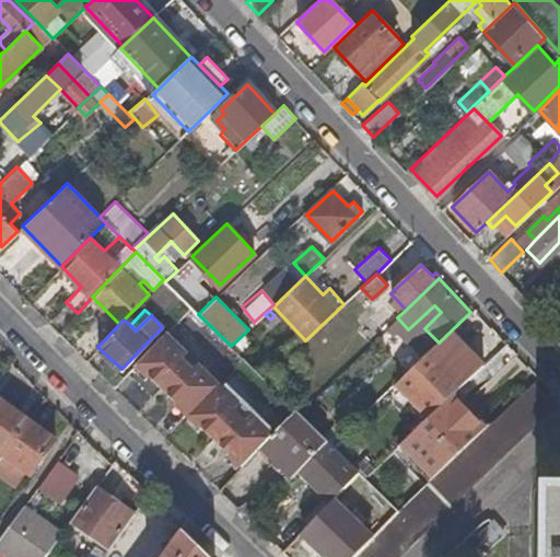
[(475,324),(439,358),(464,385),(500,350),(475,324)]
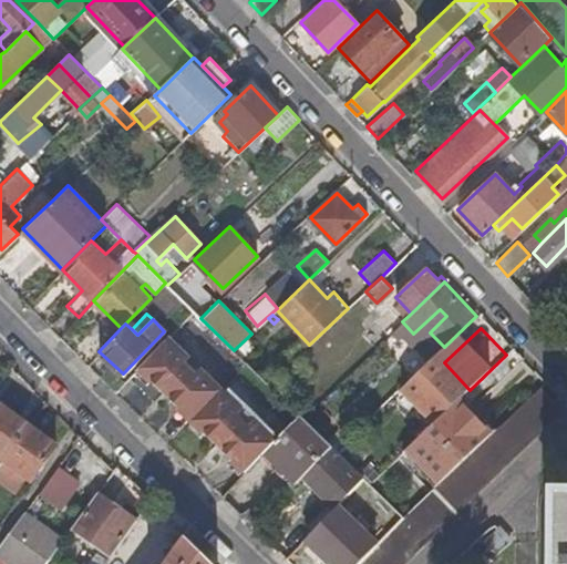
[(216,393),(162,341),(137,367),(191,419),(216,393)]
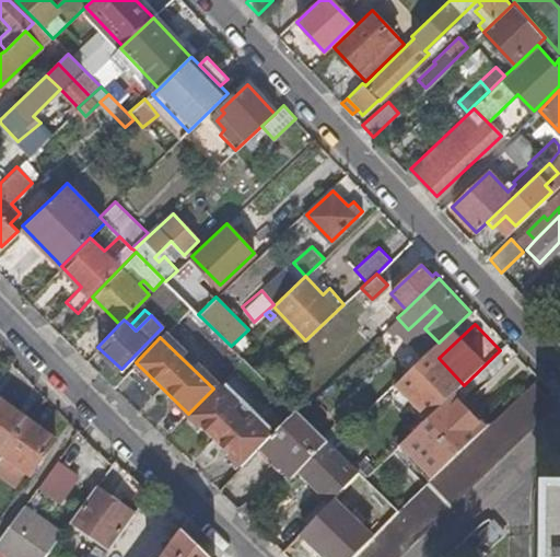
[(523,384),(496,356),(467,382),(480,395),(487,389),(502,404),(523,384)]
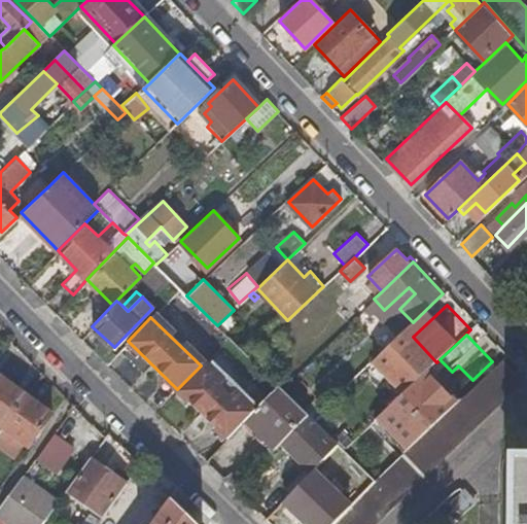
[(413,337),(383,369),(408,397),(436,362),(413,337)]
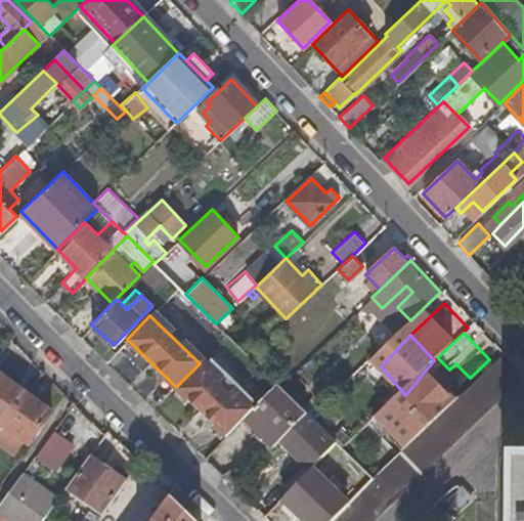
[(369,520),(518,379),(497,358),(459,394),(447,405),(402,448),(399,450),(373,476),(358,491),(329,520),(369,520)]
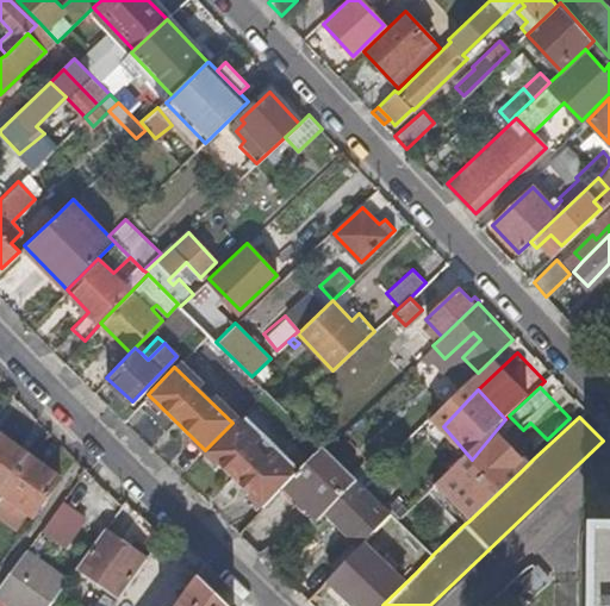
[(291,479),(232,423),(205,450),(263,506),(285,485),(291,479)]
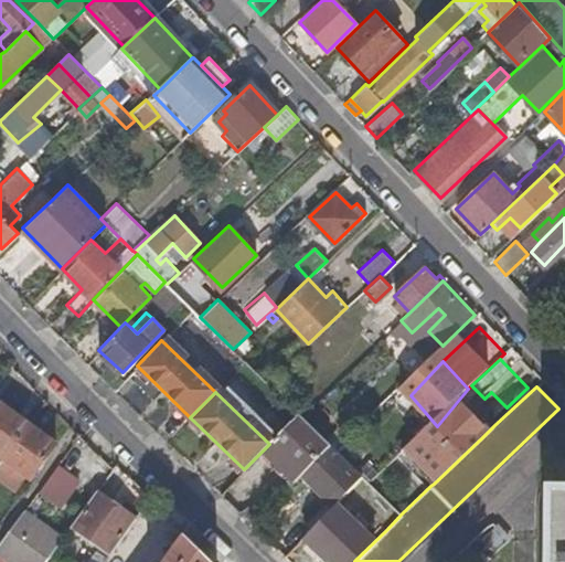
[(0,462),(3,458),(28,423),(0,403),(0,462)]
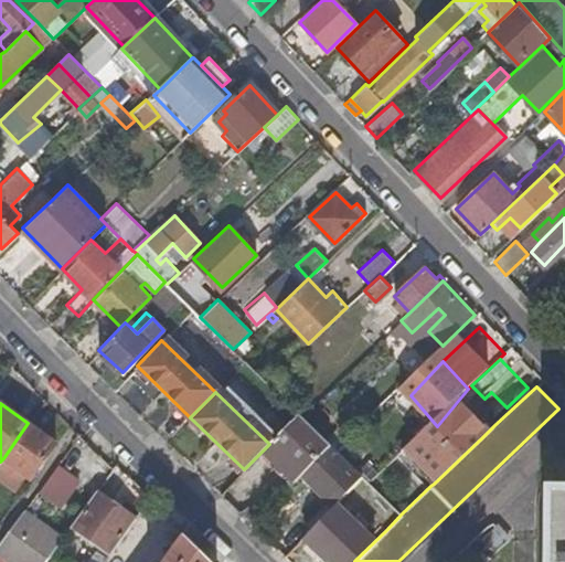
[(478,433),(482,437),(494,425),(479,410),(464,424),(475,435),(478,433)]
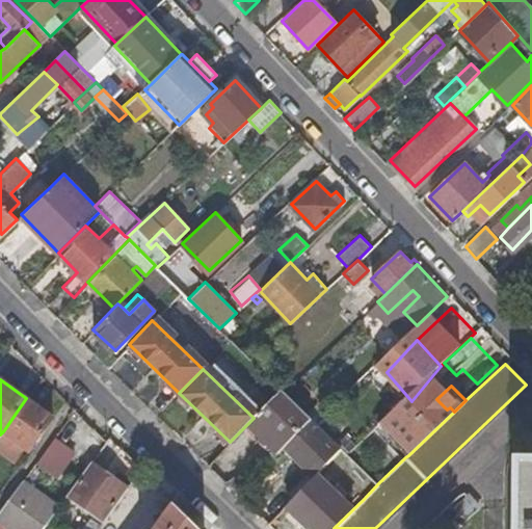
[(248,423),(277,452),(288,443),(312,419),(282,390),(254,418),(248,423)]
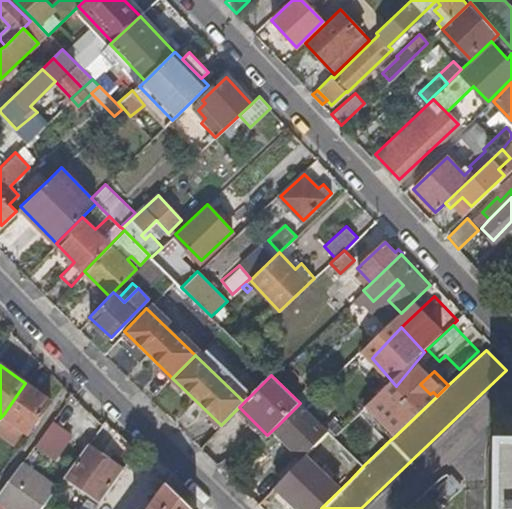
[(51,401),(25,383),(3,415),(28,433),(51,401)]
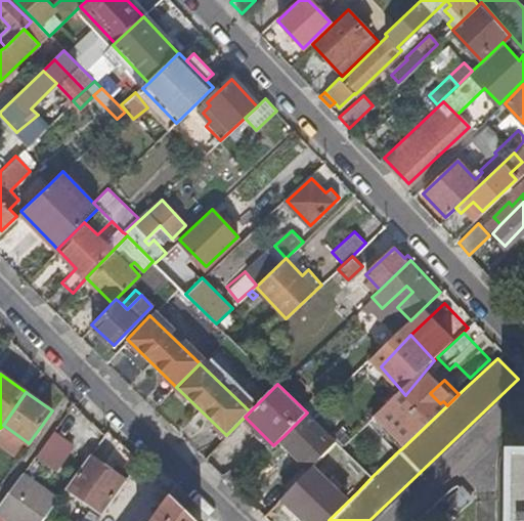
[(297,472),(302,476),(322,454),(337,441),(310,416),(307,413),(284,436),(291,443),(299,436),(305,435),(317,447),(301,464),(303,466),(297,472)]
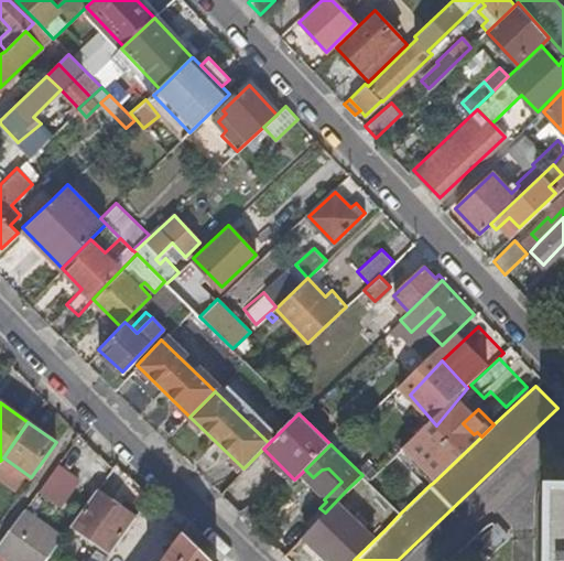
[(78,481),(56,464),(38,491),(60,506),(78,481)]
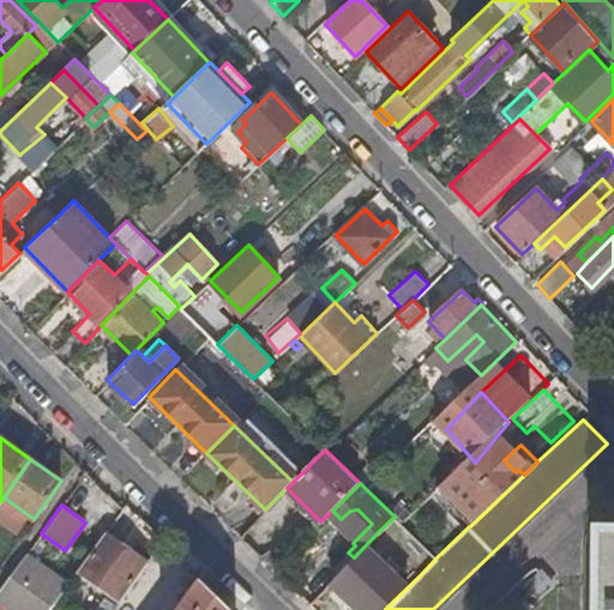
[(452,506),(441,517),(437,521),(428,514),(419,505),(399,521),(437,557),(468,527),(471,525),(452,506)]
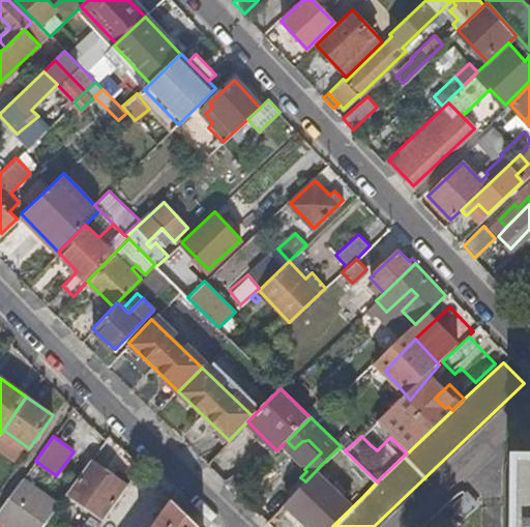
[(377,450),(381,446),(374,439),(370,444),(377,450)]
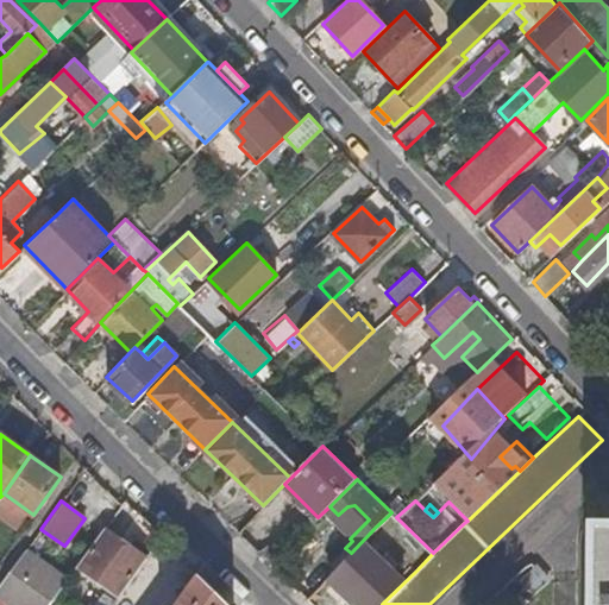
[(375,528),(416,571),(433,553),(396,517),(391,512),(375,528)]
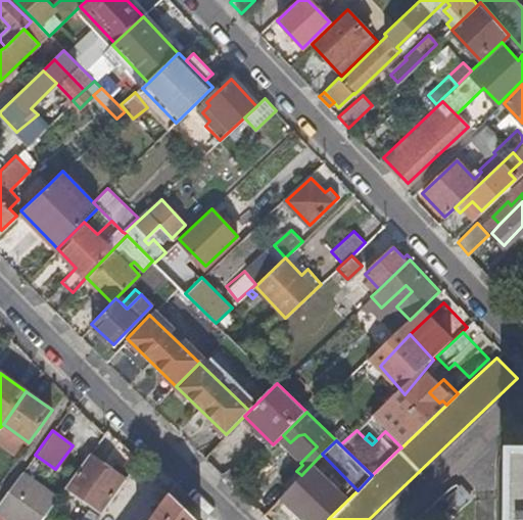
[(94,511),(99,514),(125,478),(90,453),(65,486),(95,508),(94,511)]
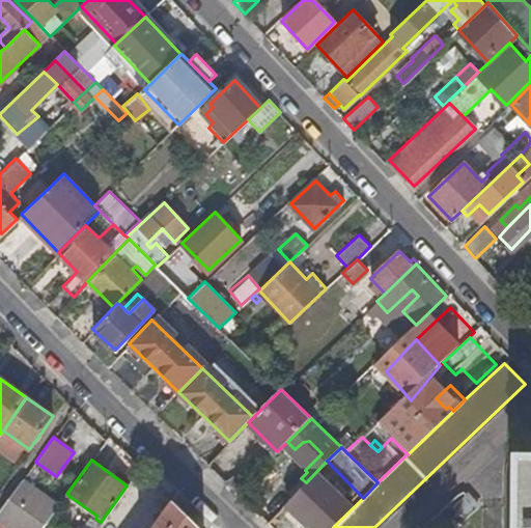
[(530,527),(530,460),(518,460),(516,527),(530,527)]
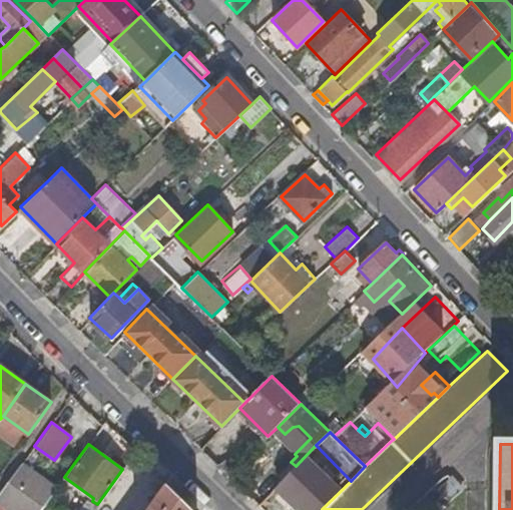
[(322,509),(351,481),(316,445),(296,466),(287,475),(306,494),(322,509)]
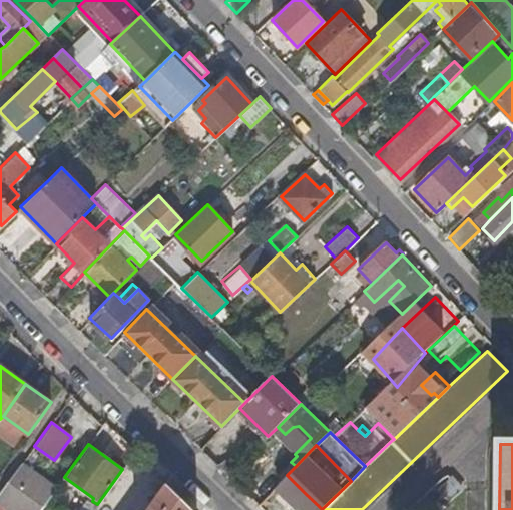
[(0,492),(0,498),(15,509),(40,509),(57,487),(22,462),(0,492)]
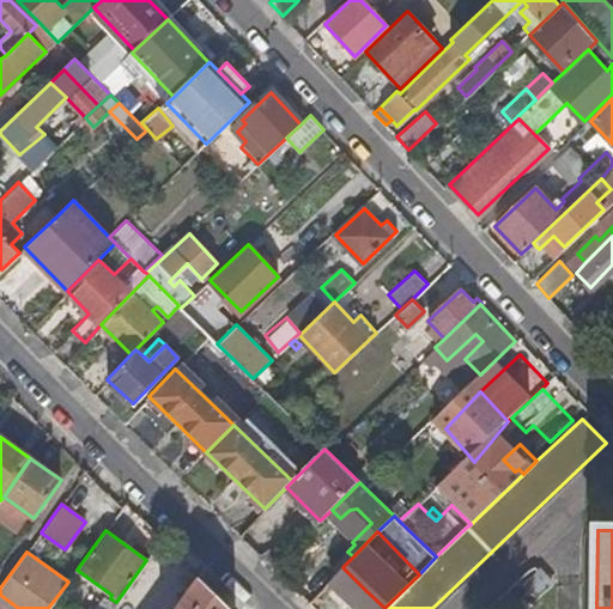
[(174,608),(190,588),(152,560),(123,602),(133,608),(174,608)]
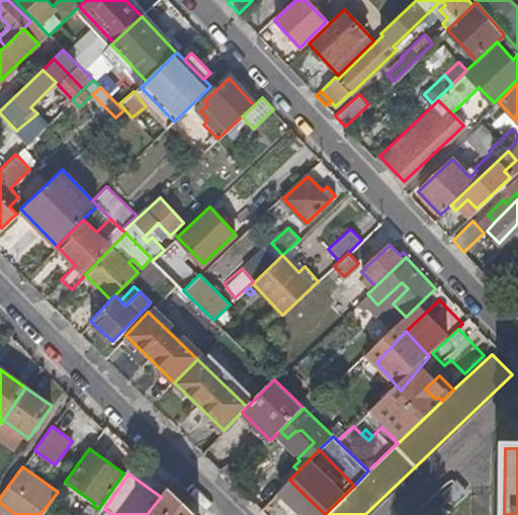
[(258,493),(267,501),(284,484),(275,475),(258,493)]
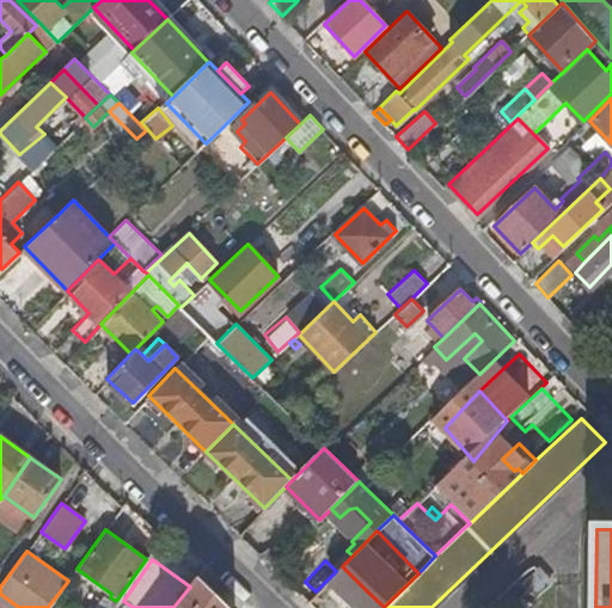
[(346,607),(365,589),(342,566),(336,571),(316,591),(307,601),(314,607),(346,607)]
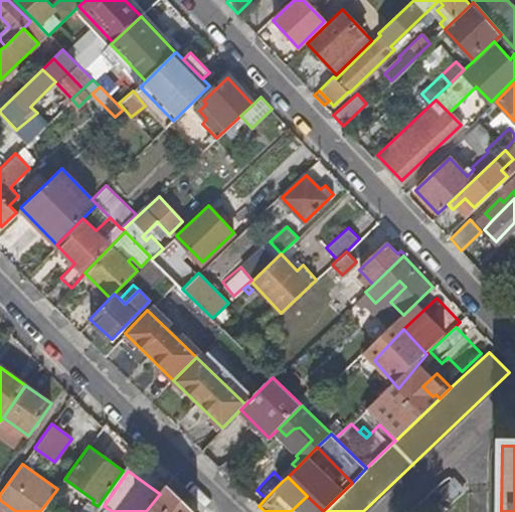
[(452,479),(439,490),(451,503),(463,491),(452,479)]
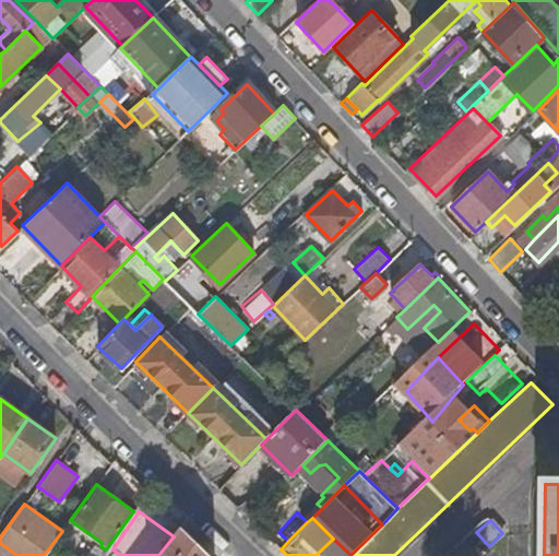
[(209,555),(179,528),(174,536),(158,555),(209,555)]
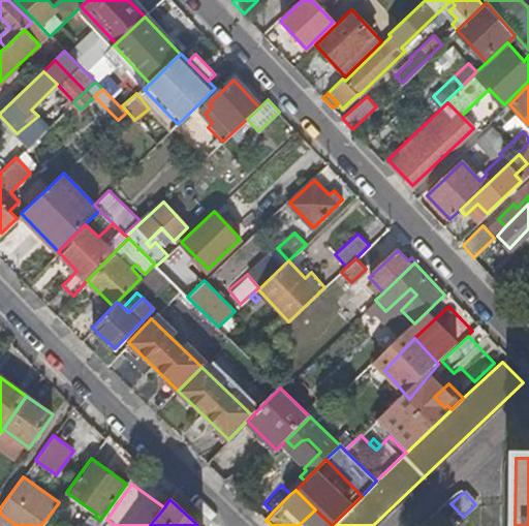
[(440,505),(418,525),(456,525),(459,524),(440,505)]
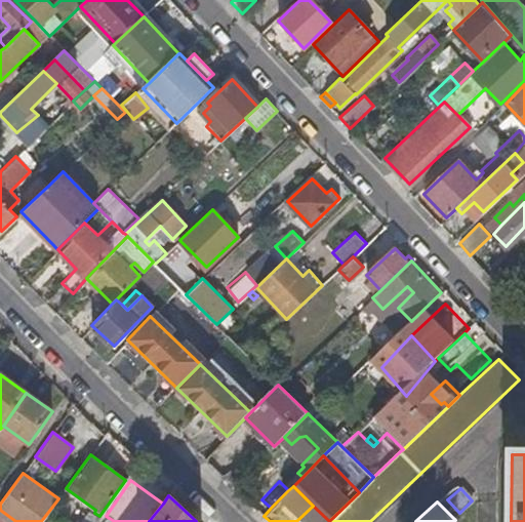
[(94,521),(99,516),(94,513),(92,516),(88,513),(81,521),(94,521)]
